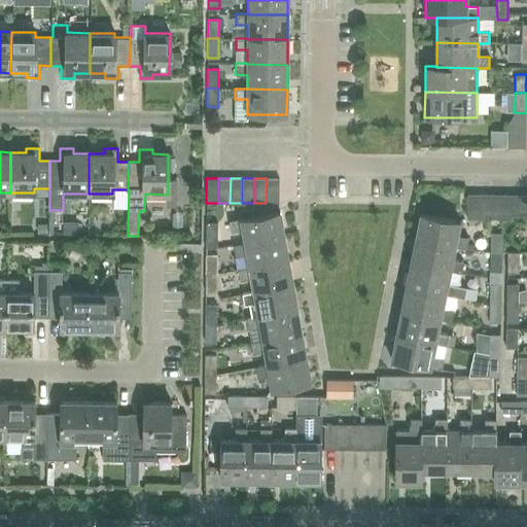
[(278,203),(278,178),(267,178),(266,203),(278,203)]
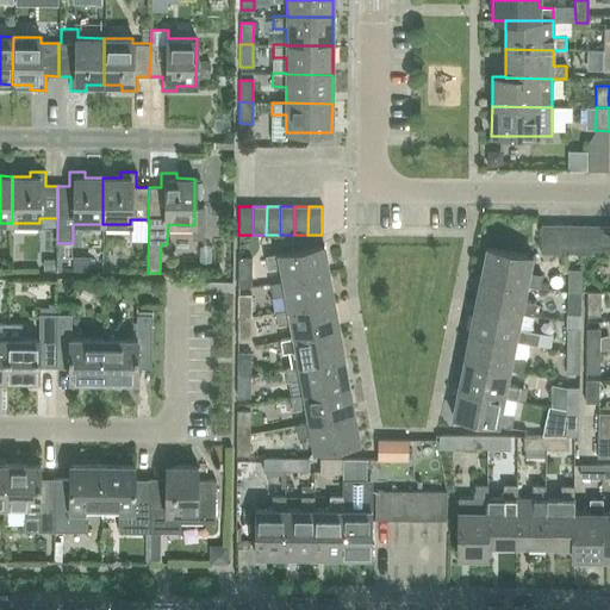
[(555,254),(555,225),(541,224),(541,253),(555,254)]
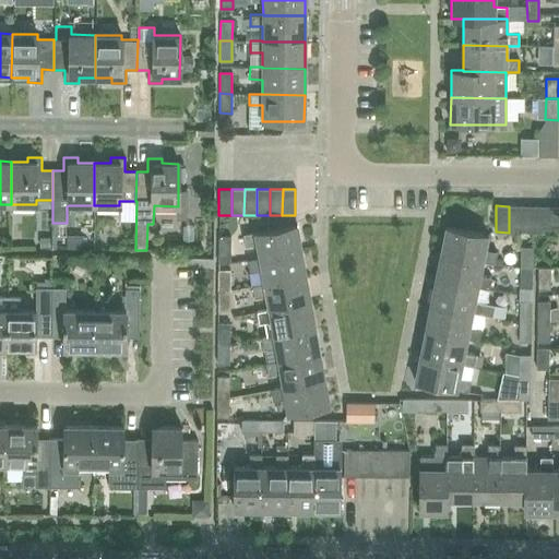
[(522,233),(522,206),(509,206),(509,233),(522,233)]
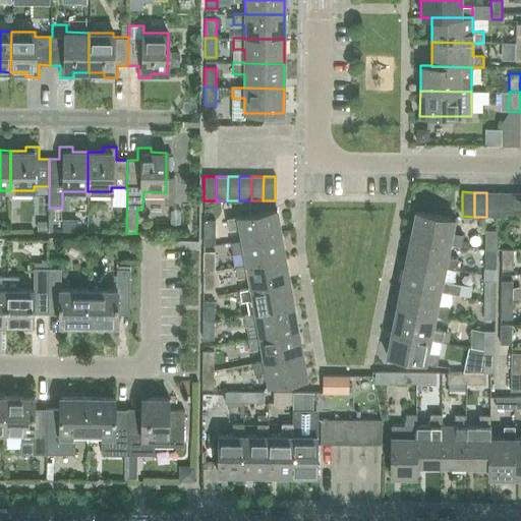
[(499,217),(499,192),(486,192),(486,217),(499,217)]
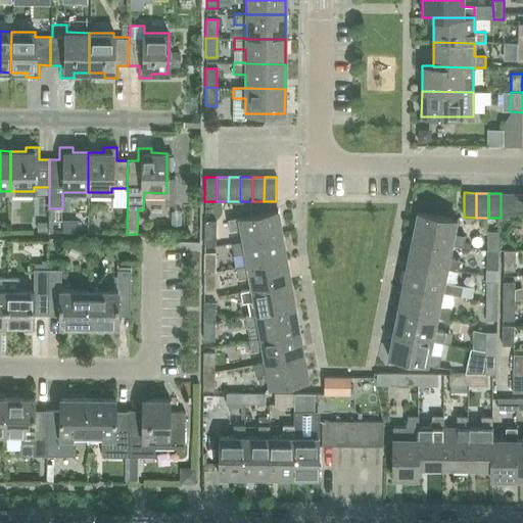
[(513,218),(513,193),(501,193),(501,218),(513,218)]
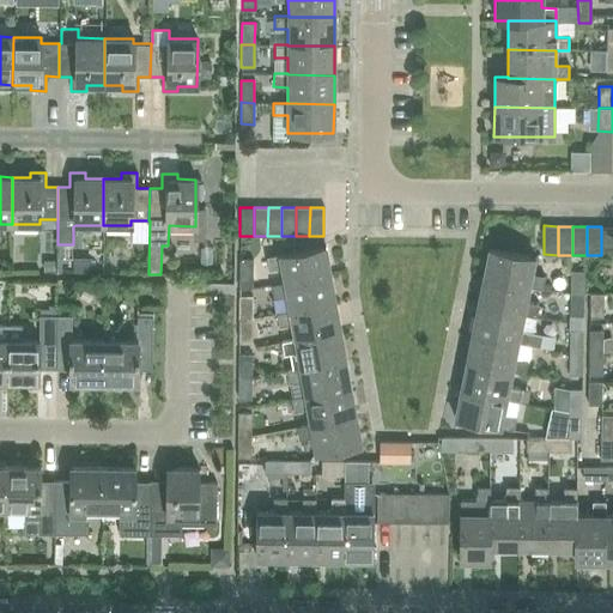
[(612,255),(612,226),(601,226),(601,255),(612,255)]
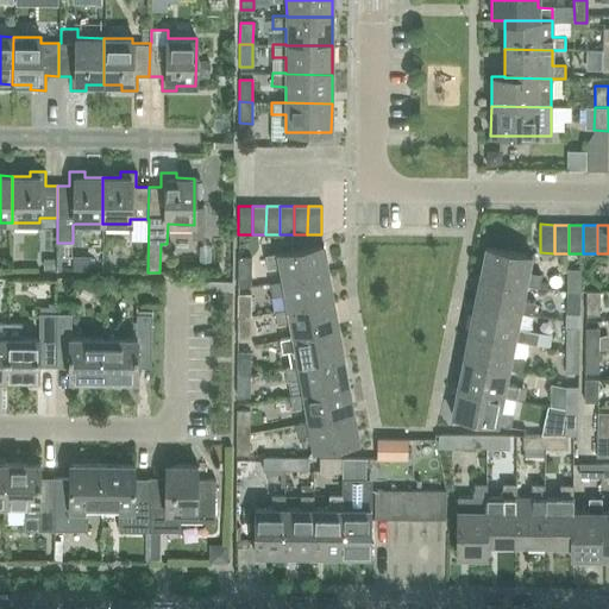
[(282,281),(328,274),(322,244),(264,255),(267,268),(280,265),(282,281)]
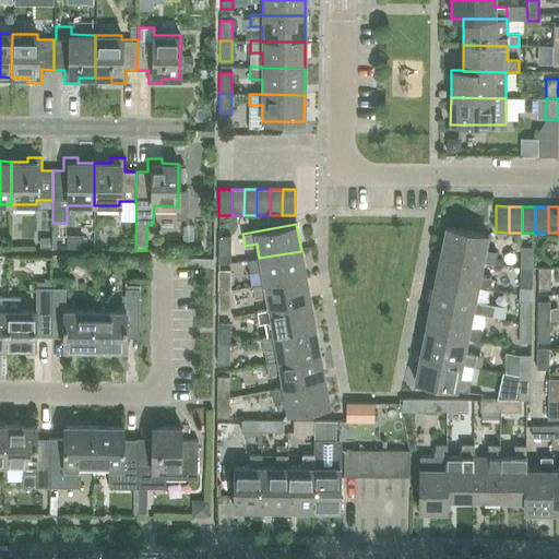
[(440,252),(482,261),(494,263),(497,252),(485,249),(487,235),(445,226),(440,252)]
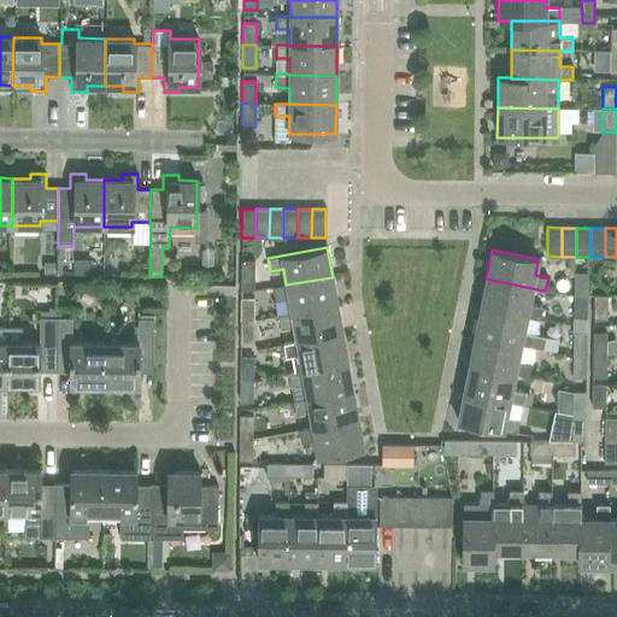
[(253,262),(242,262),(241,262),(240,283),(253,285),(253,262)]
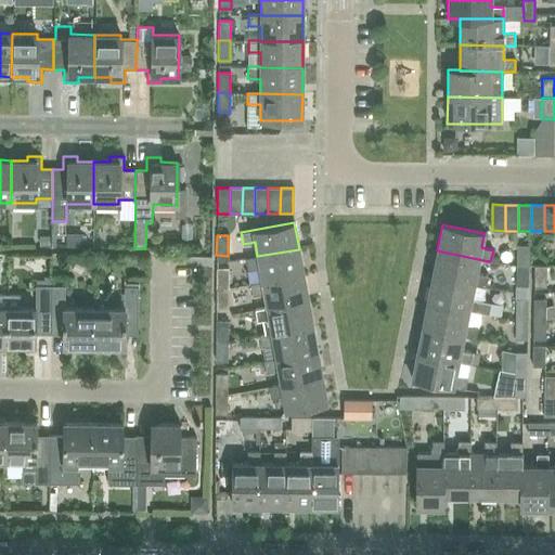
[(528,266),(528,246),(517,246),(516,266),(528,266)]
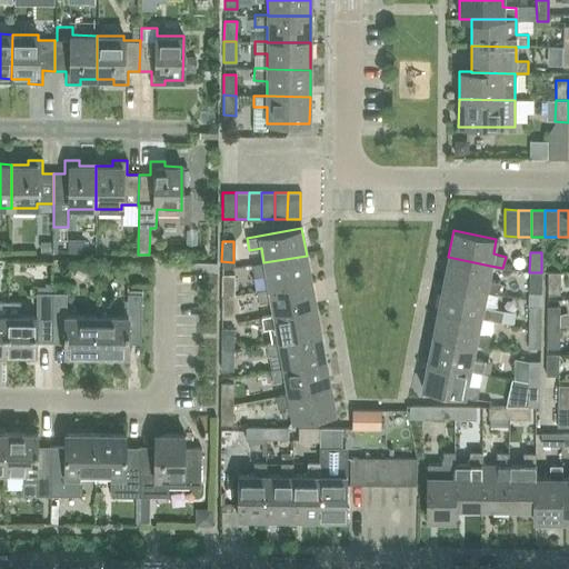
[(269,289),(311,281),(307,256),(263,262),(251,265),(253,277),(266,275),(269,289)]
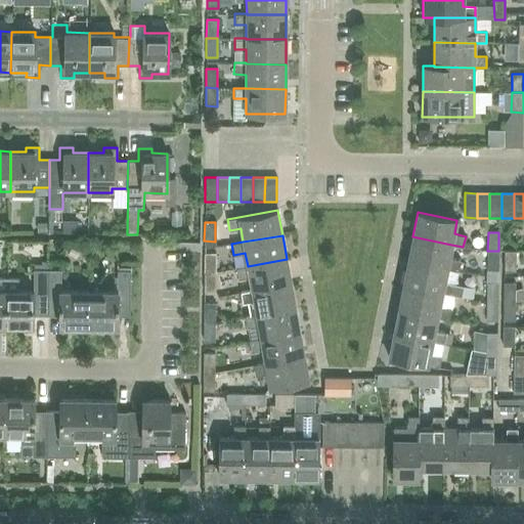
[(449,258),(451,245),(412,236),(407,261),(447,269),(459,271),(461,260),(449,258)]
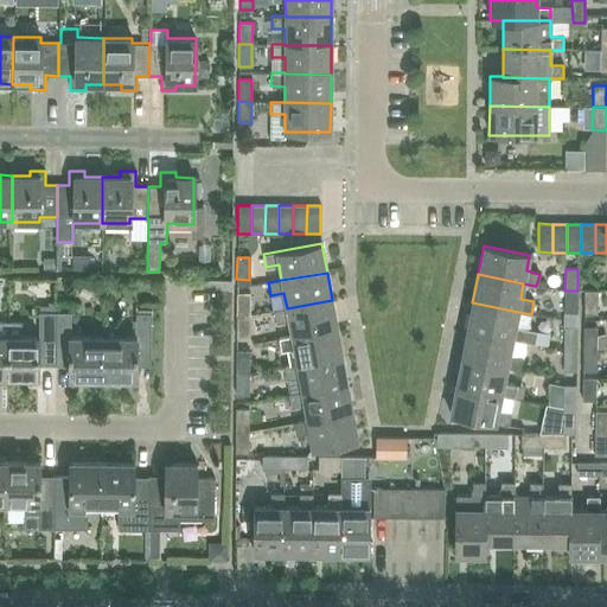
[(577,314),(577,291),(564,291),(564,313),(577,314)]
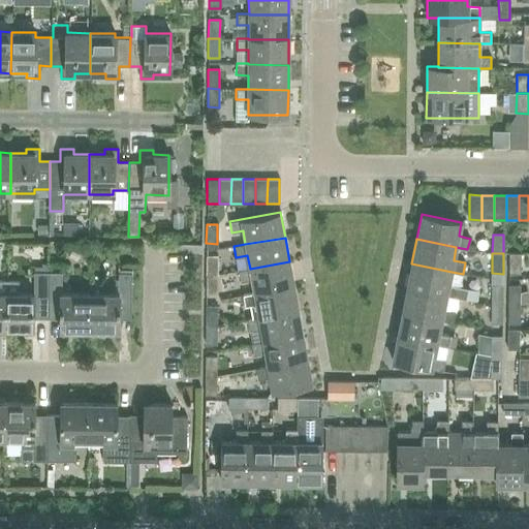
[(520,274),(521,253),(509,253),(509,273),(520,274)]
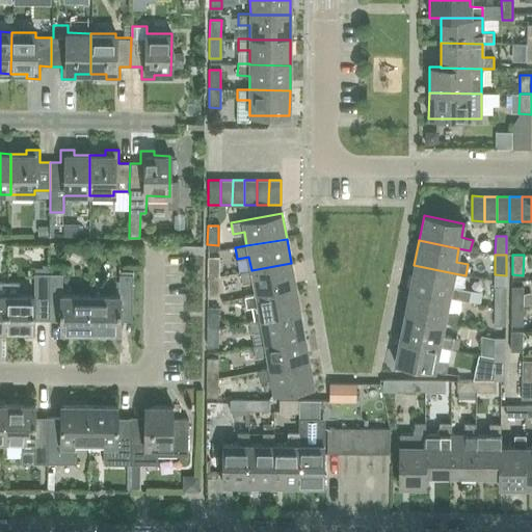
[(218,258),(209,258),(207,257),(207,276),(218,276),(218,258)]
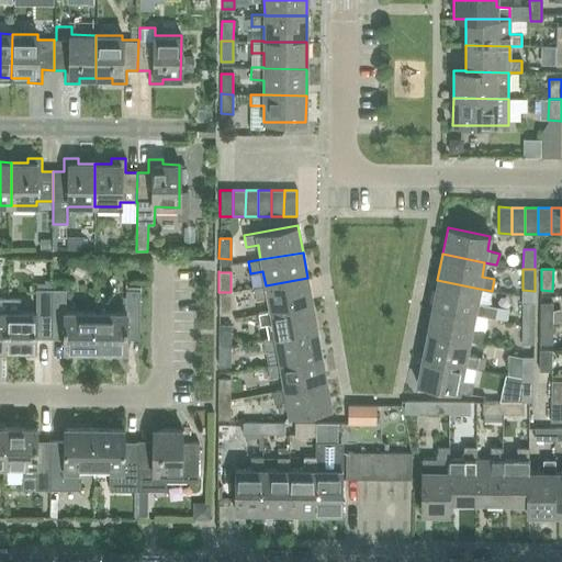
[(270,312),(312,304),(307,278),(266,285),(253,288),(255,299),(267,296),(270,312)]
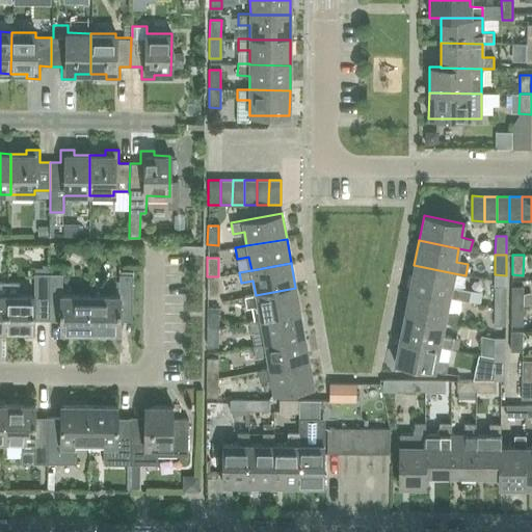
[(451,287),(454,273),(414,265),(409,289),(449,297),(469,301),(471,291),(451,287)]
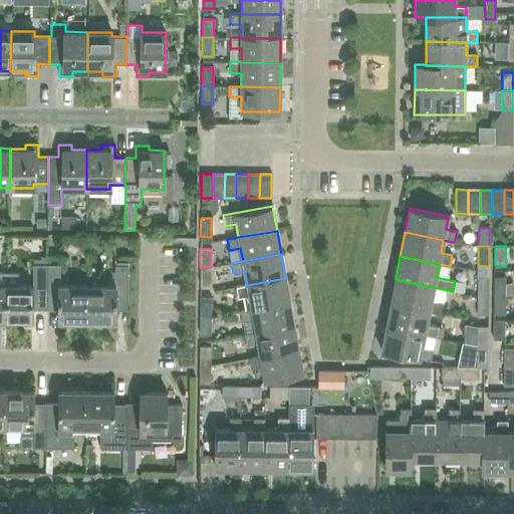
[(47,309),(47,265),(33,265),(32,286),(19,285),(19,272),(7,272),(7,320),(32,321),(32,309),(47,309)]
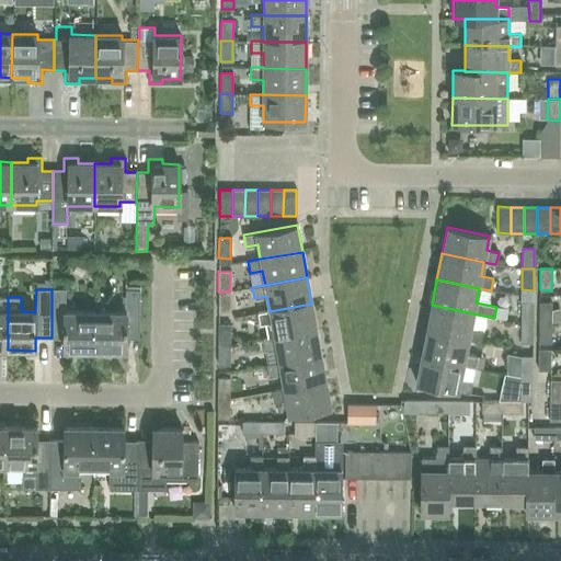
[(94,351),(95,311),(65,311),(65,289),(52,289),(52,338),(64,338),(64,351),(94,351)]
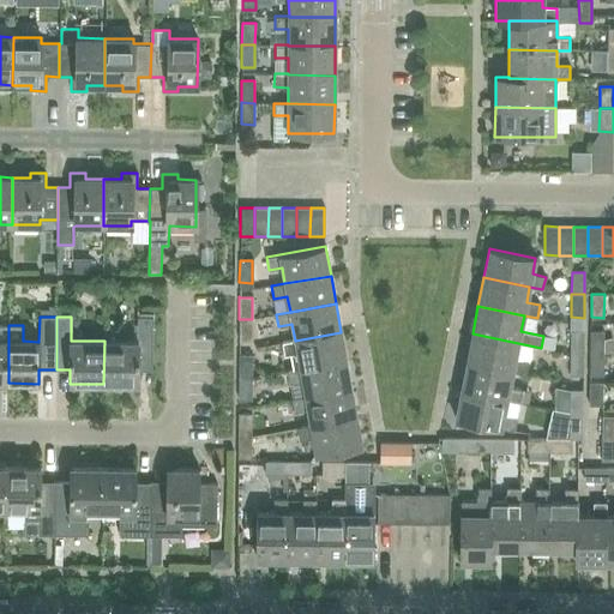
[(104,341),(103,384),(138,384),(138,369),(152,369),(152,317),(137,317),(137,341),(104,341)]
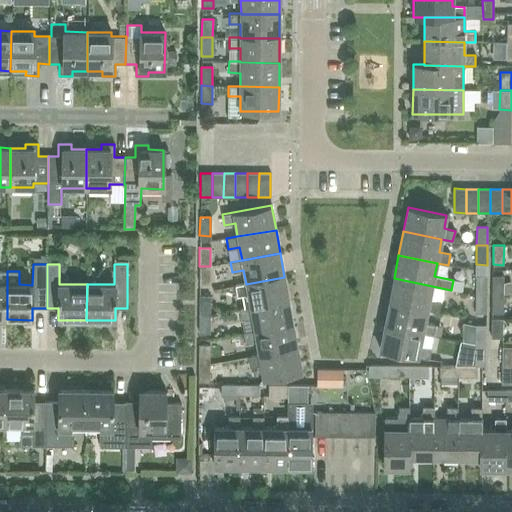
[(199,285),(200,285),(210,285),(210,266),(199,266),(199,285)]
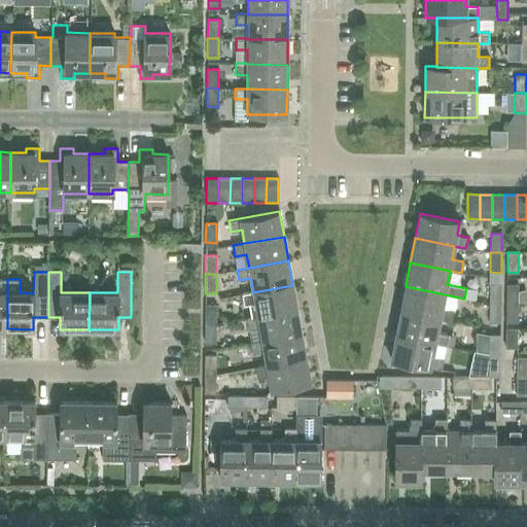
[(501,285),(500,285),(490,284),(490,303),(500,304),(501,285)]
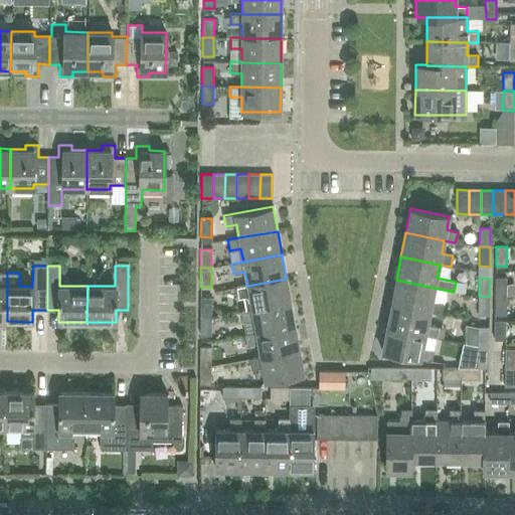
[(495,297),(506,297),(506,279),(496,278),(495,297)]
